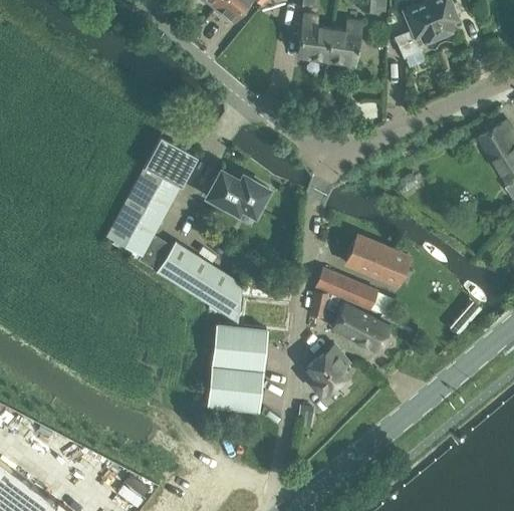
[(210,5),(215,9),(222,0),(202,0),(203,1),(208,5),(210,5)]
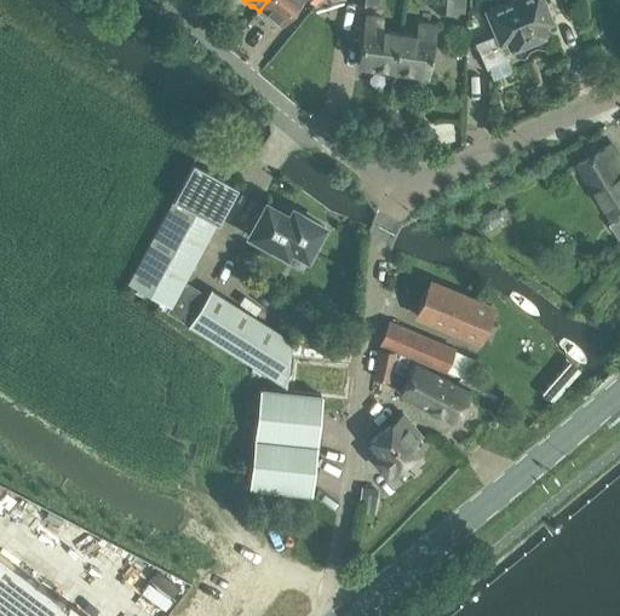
[(268,0),(259,11),(268,18),(265,21),(275,28),(277,26),(280,28),(302,0),(309,0),(317,6),(321,0),(268,0)]
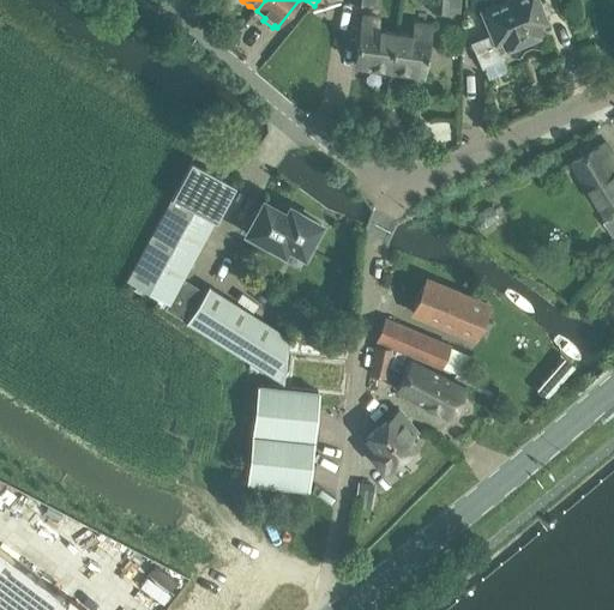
[(433,0),(433,13),(449,14),(450,0),(433,0)]
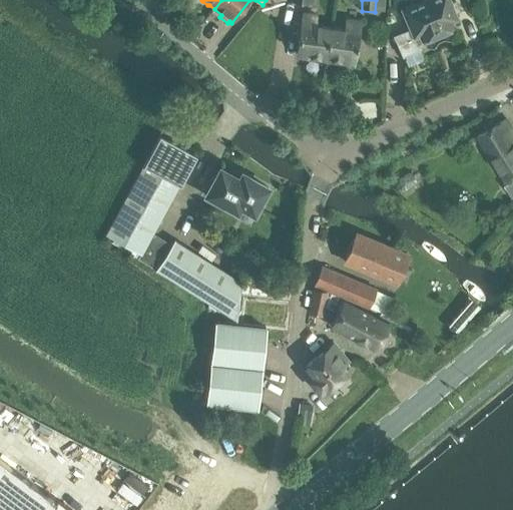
[(433,50),(438,43),(443,41),(451,42),(456,36),(450,23),(456,20),(447,0),(425,0),(426,2),(403,11),(412,32),(395,39),(403,58),(420,51),(418,46),(423,43),(426,49),(433,50)]
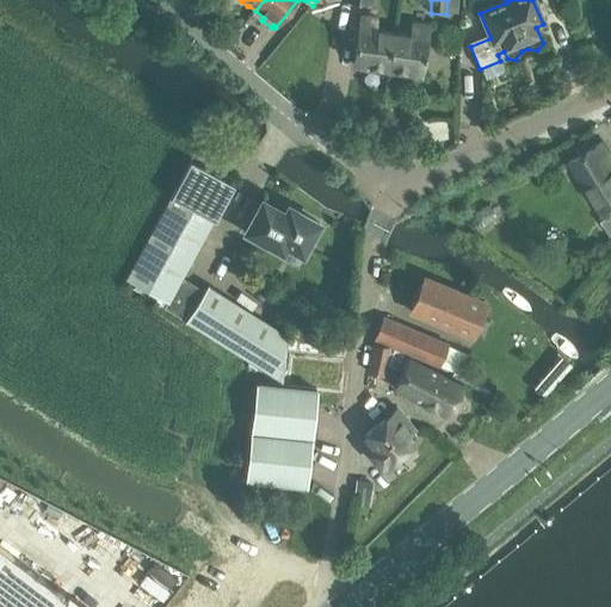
[(366,70),(388,74),(393,38),(375,35),(377,20),(360,18),(353,66),(366,68),(366,70)]
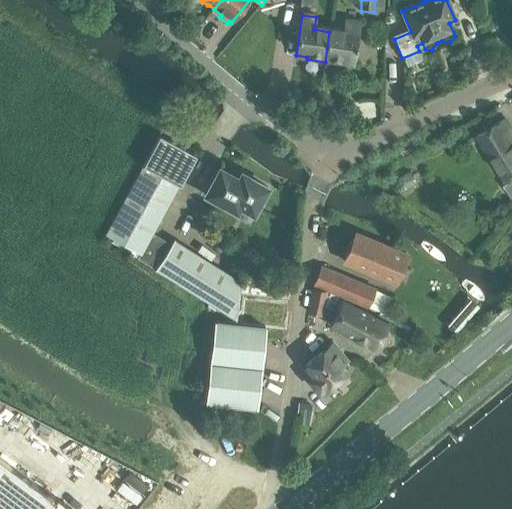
[(343,34),(329,32),(325,62),(342,64),(343,62),(354,64),(360,23),(345,21),(343,34)]
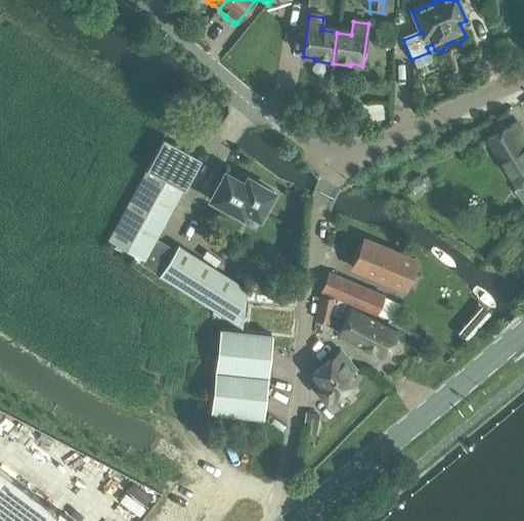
[(503,126),(495,130),(498,135),(488,141),(518,189),(515,190),(522,204),(523,202),(523,133),(518,124),(506,131),(503,126)]
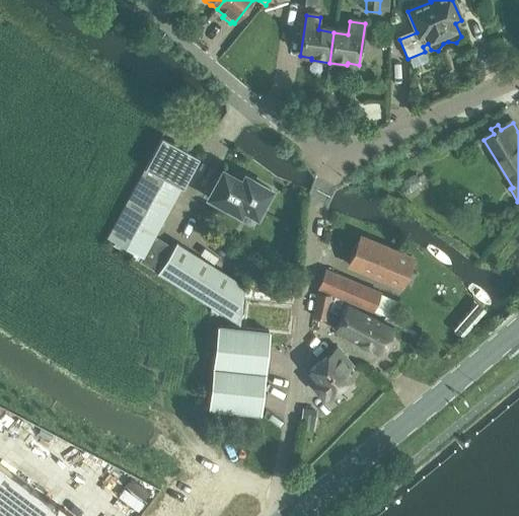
[(132,253),(130,259),(154,275),(156,275),(239,328),(243,286),(175,244),(173,248),(154,237),(197,158),(161,139),(156,147),(106,239),(132,253)]
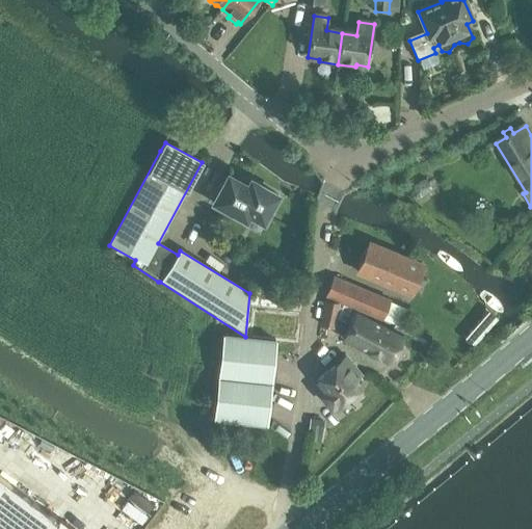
[(229,177),(214,205),(219,208),(245,221),(251,211),(265,218),(277,194),(251,181),(248,187),(229,177)]
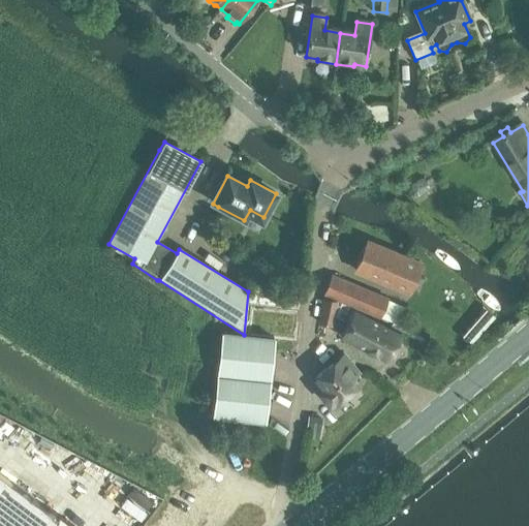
[(517,214),(514,217),(515,221),(518,224),(522,223),(525,220),(524,216),(521,213),(517,214)]
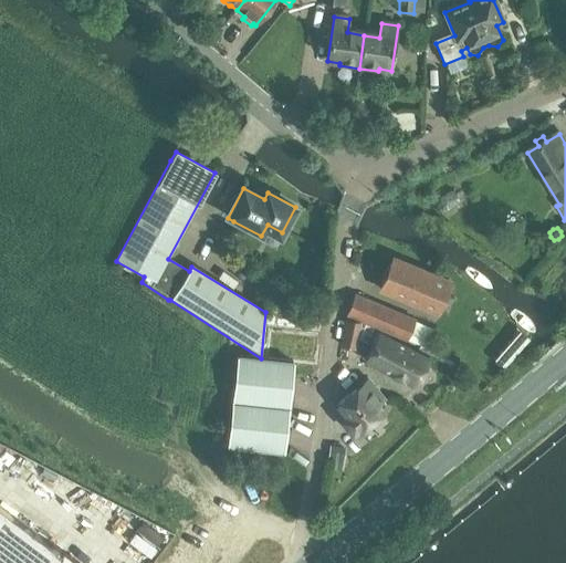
[(379,289),(388,293),(437,313),(449,283),(391,259),(379,289)]
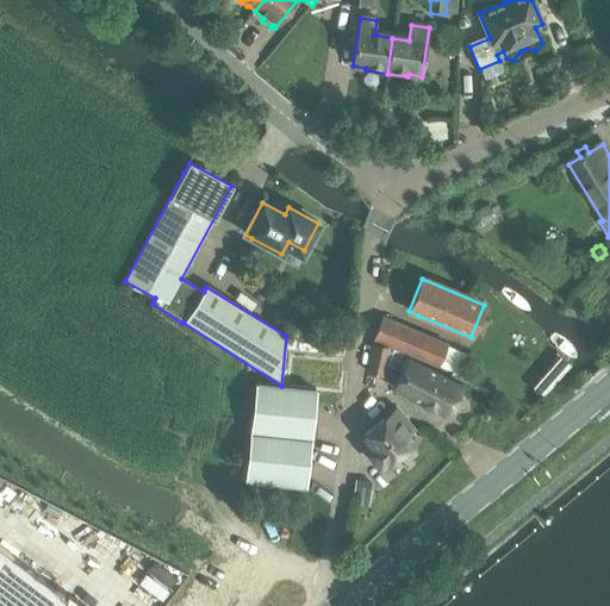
[(261,306),(256,313),(273,324),(278,317),(261,306)]
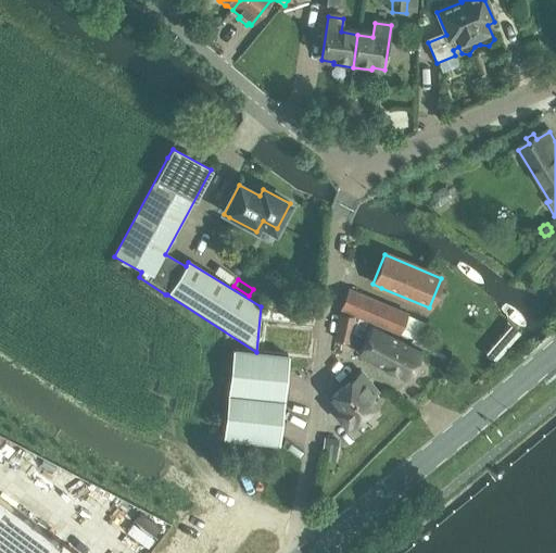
[(339,313),(356,321),(381,330),(394,336),(403,315),(345,290),(339,313)]
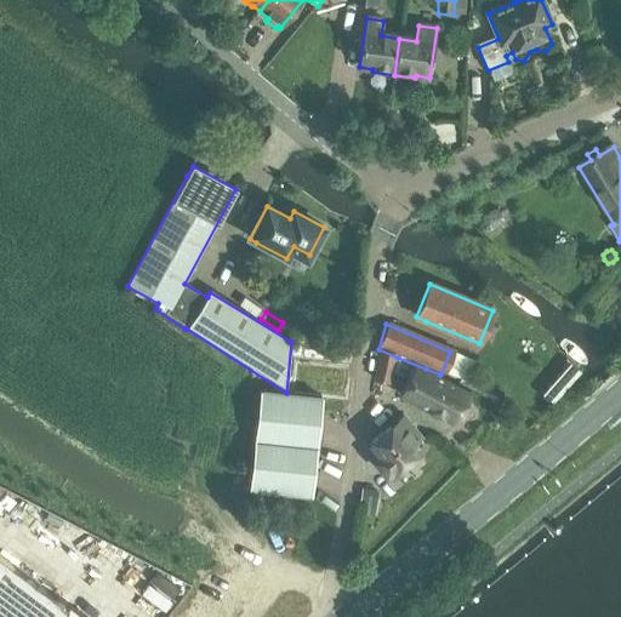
[(294,346),(292,356),(322,360),(323,348),(294,346)]
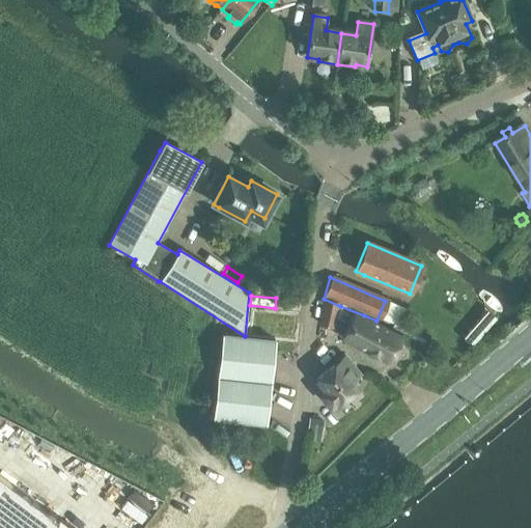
[(319,327),(335,331),(340,306),(325,302),(319,327)]
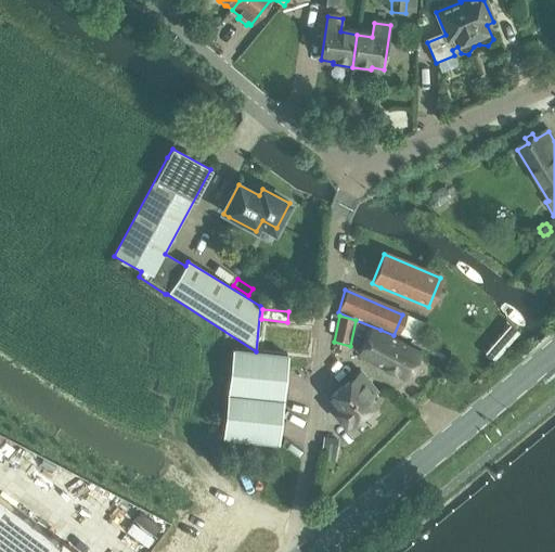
[(356,356),(381,368),(407,381),(421,354),(381,333),(370,328),(356,356)]
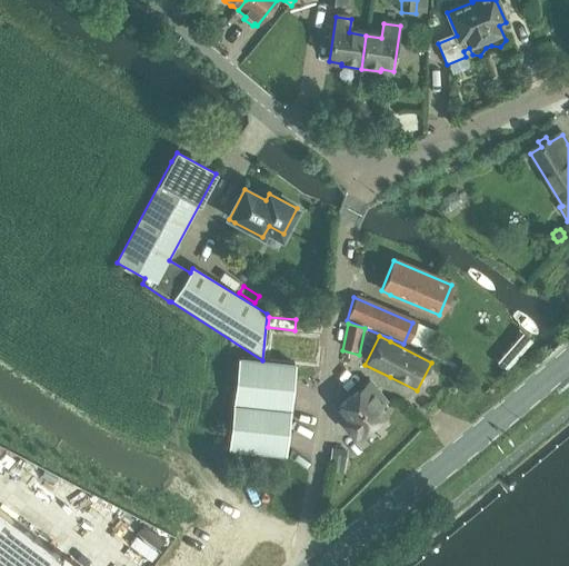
[(296,366),(240,359),(230,450),(286,457),(296,366)]
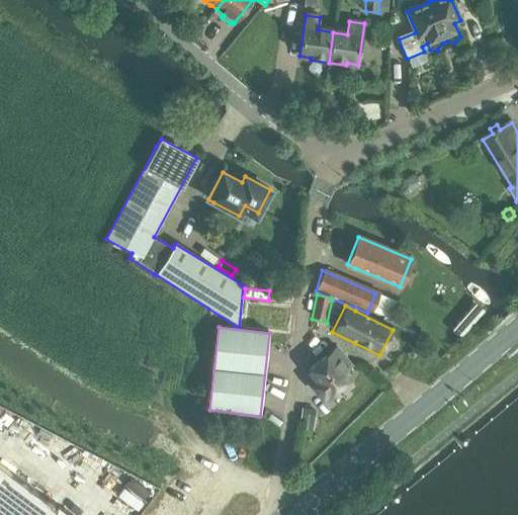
[(348,381),(346,378),(354,372),(336,349),(308,371),(316,381),(310,385),(321,400),(328,394),(330,396),(348,381)]
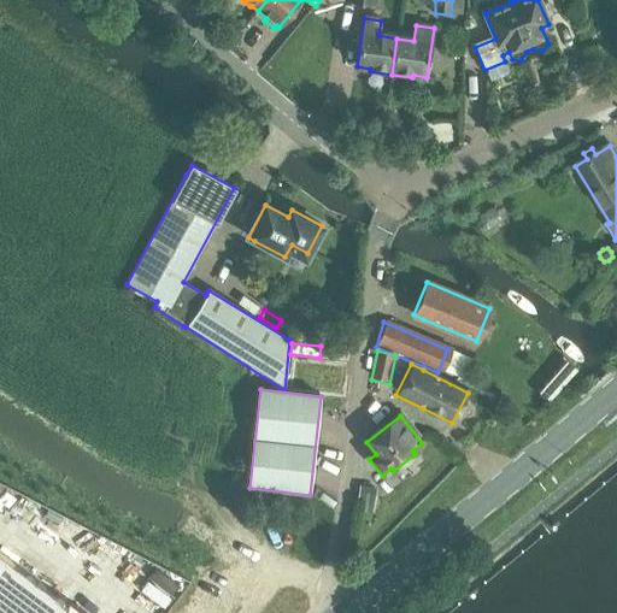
[(357,504),(376,506),(378,491),(359,488),(357,504)]
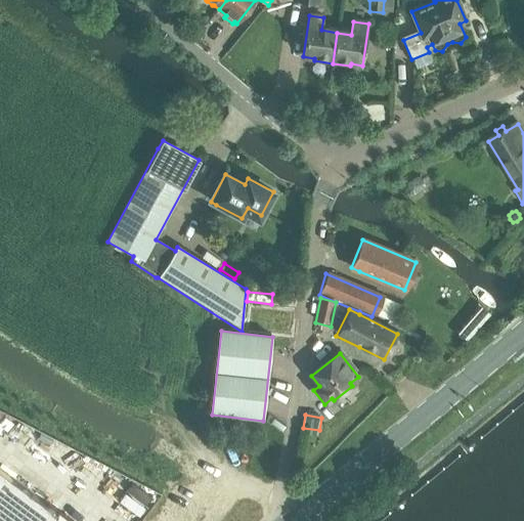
[(67,520),(0,470),(0,520),(67,520)]
